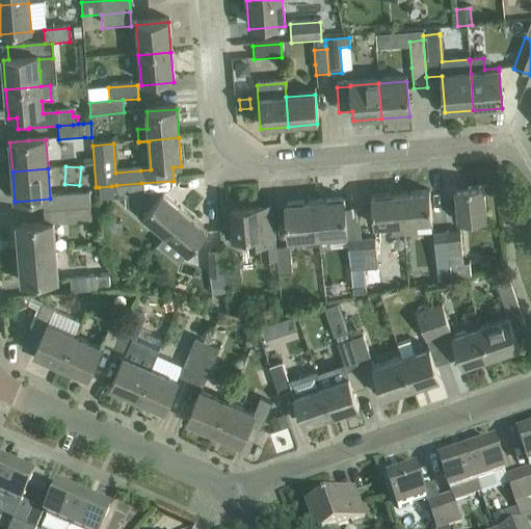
[(142,196),(141,183),(116,185),(117,199),(142,196)]
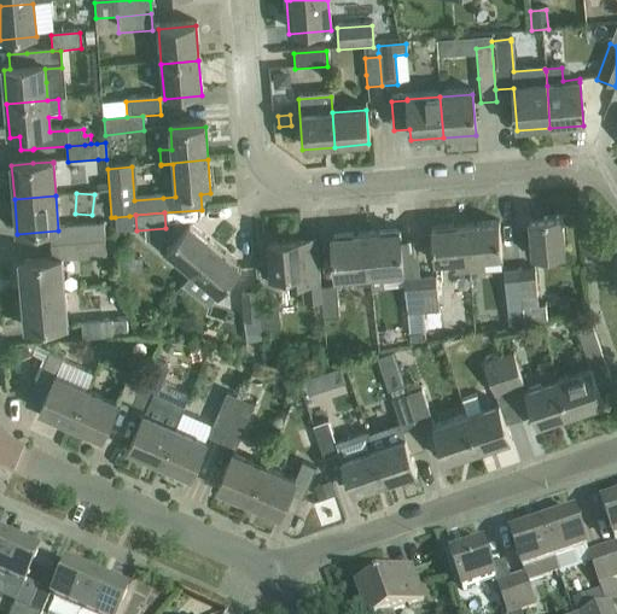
[(131,232),(129,216),(115,217),(116,233),(131,232)]
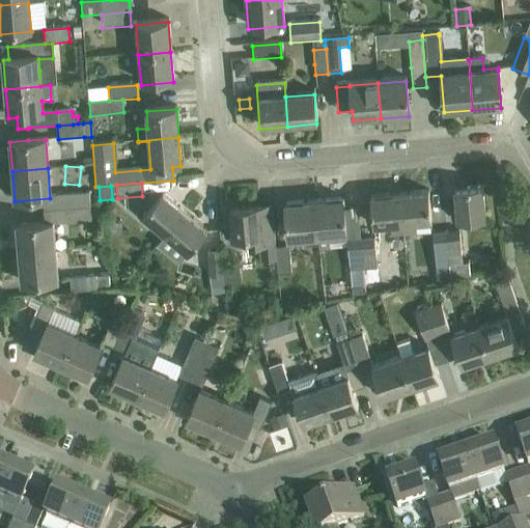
[(458,221),(485,219),(483,188),(455,190),(458,221)]
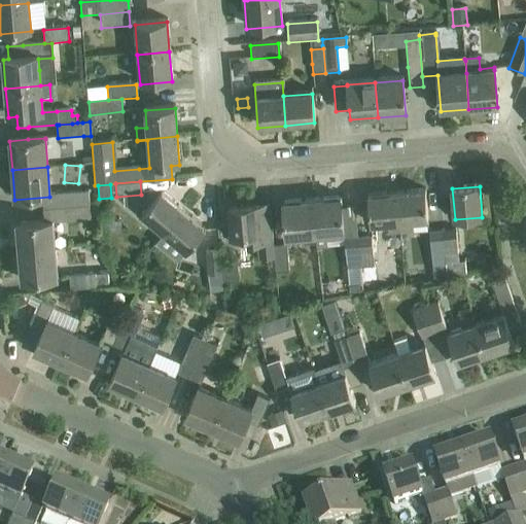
[(425,190),(397,194),(400,234),(414,233),(413,221),(428,220),(425,190)]
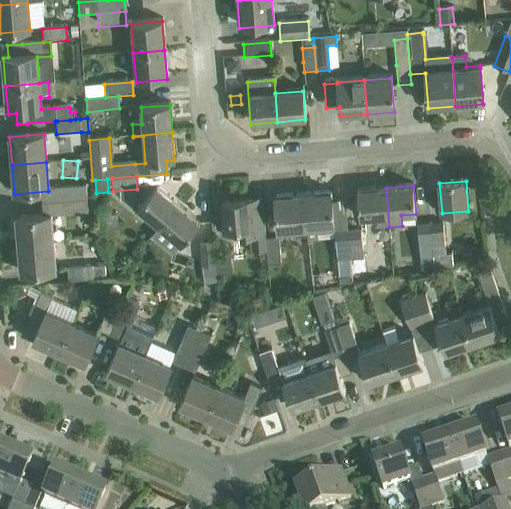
[(60,188),(61,202),(86,200),(85,186),(60,188)]
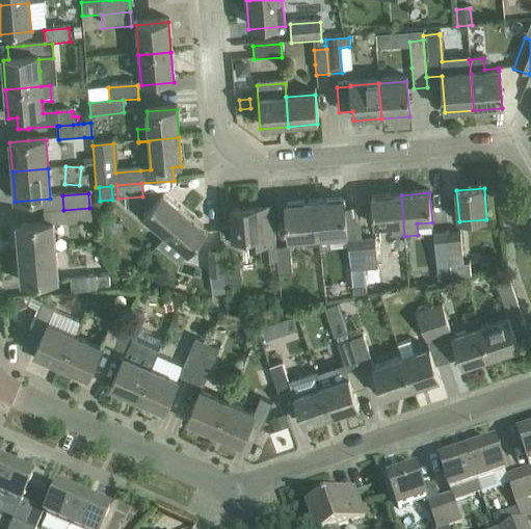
[(163,195),(143,218),(165,236),(185,213),(163,195)]
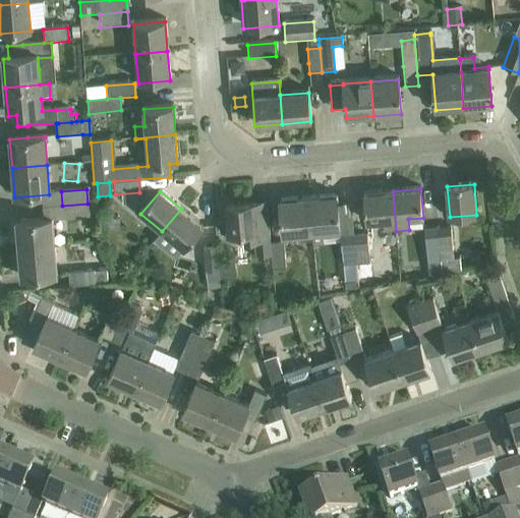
[(396,231),(393,191),(364,193),(367,223),(384,222),(385,232),(396,231)]
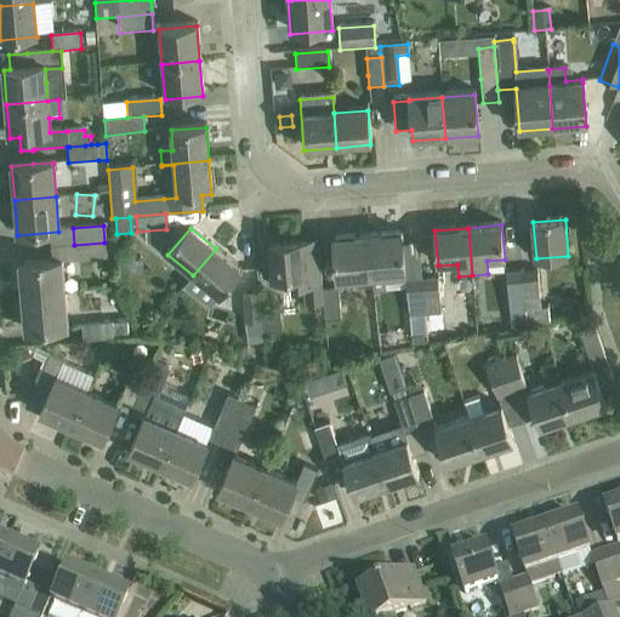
[(369,236),(373,286),(374,286),(374,291),(387,290),(386,276),(407,275),(403,233),(369,236)]
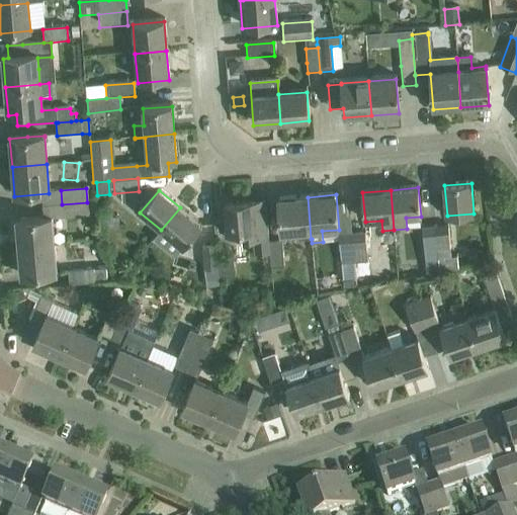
[(311,239),(308,197),(279,199),(282,234),(298,233),(298,240),(311,239)]
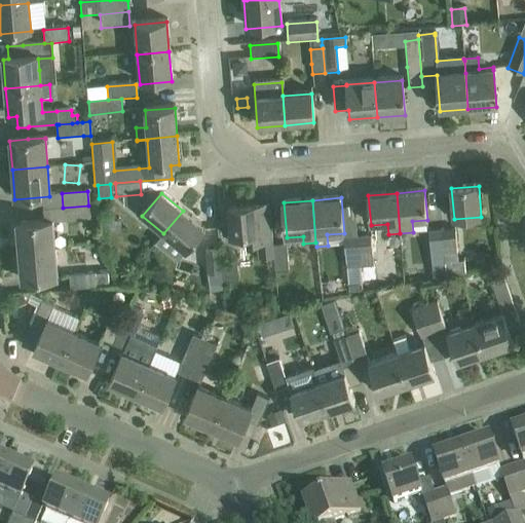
[(88,206),(63,208),(64,221),(65,221),(89,219),(88,206)]
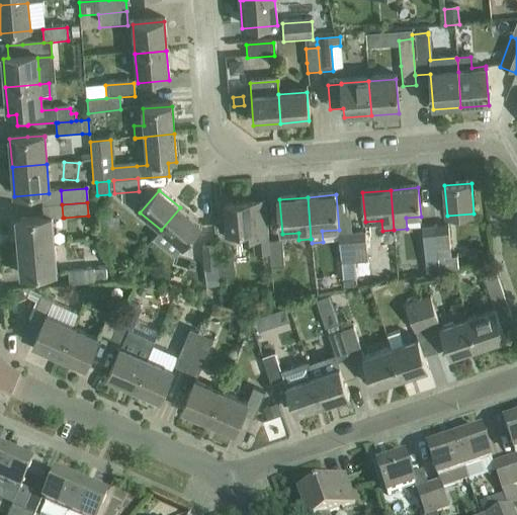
[(253,202),(226,205),(228,232),(227,232),(228,241),(255,239),(256,254),(270,252),(266,209),(253,210),(253,202)]
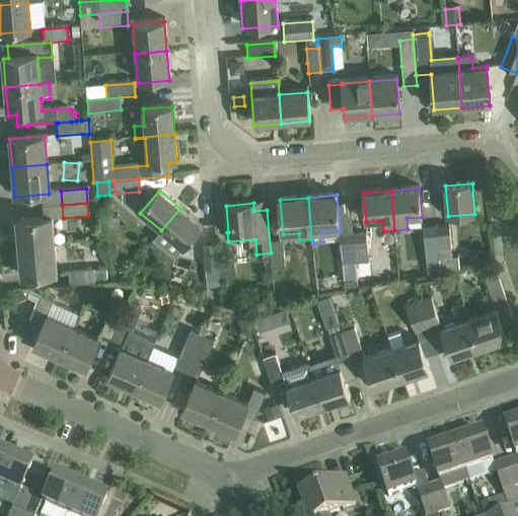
[(180,208),(161,230),(183,249),(203,227),(180,208)]
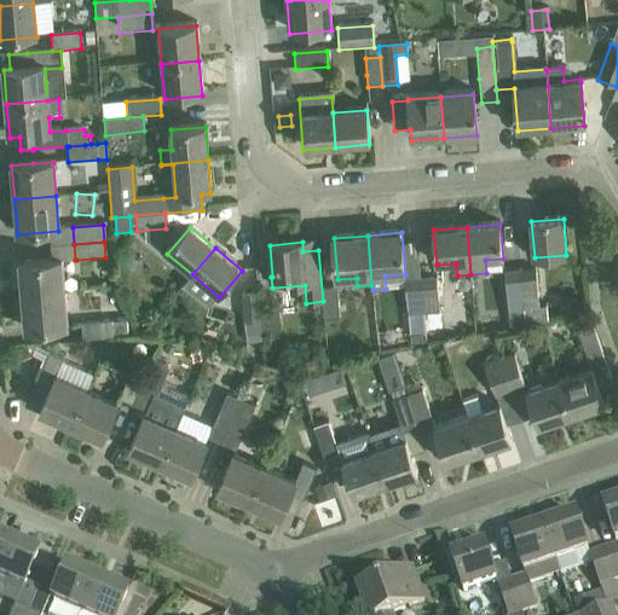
[(61,260),(19,264),(23,297),(64,294),(61,260)]
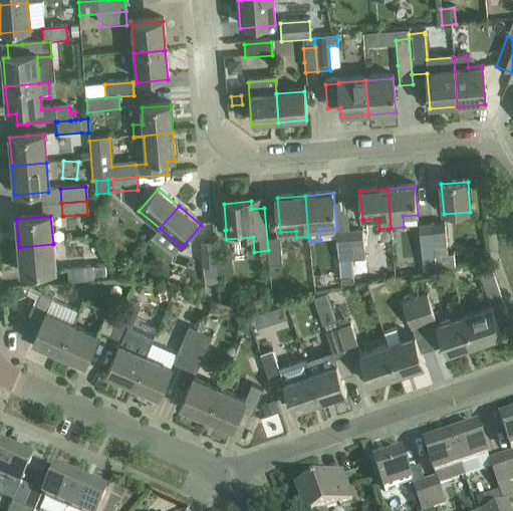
[(445,225),(433,226),(436,269),(456,267),(455,256),(448,256),(445,225)]
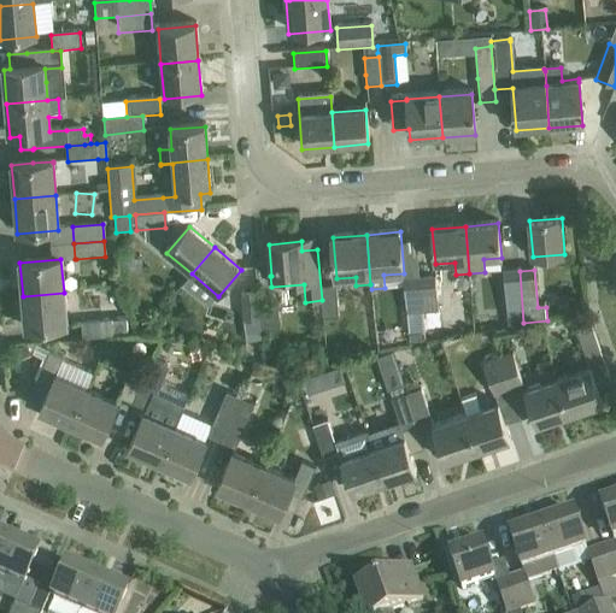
[(523,323),(520,271),(503,272),(506,311),(508,325),(523,324),(523,323)]
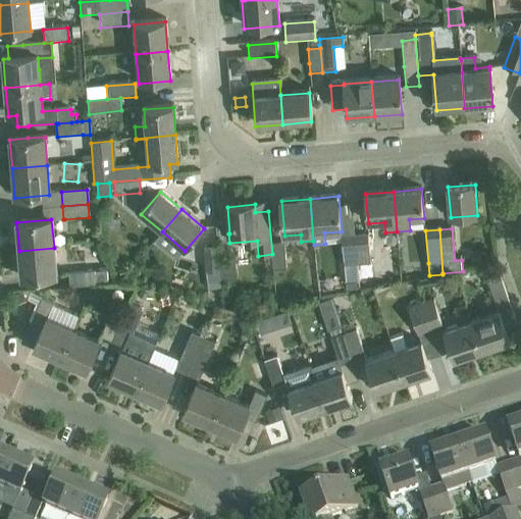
[(368,236),(355,237),(357,265),(371,264),(368,236)]
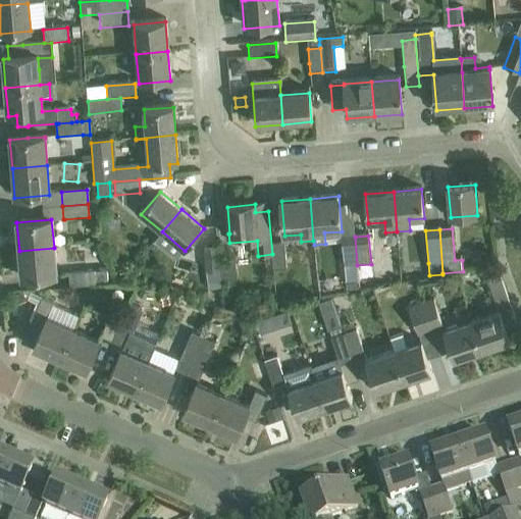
[(357,265),(355,237),(343,238),(345,266),(357,265)]
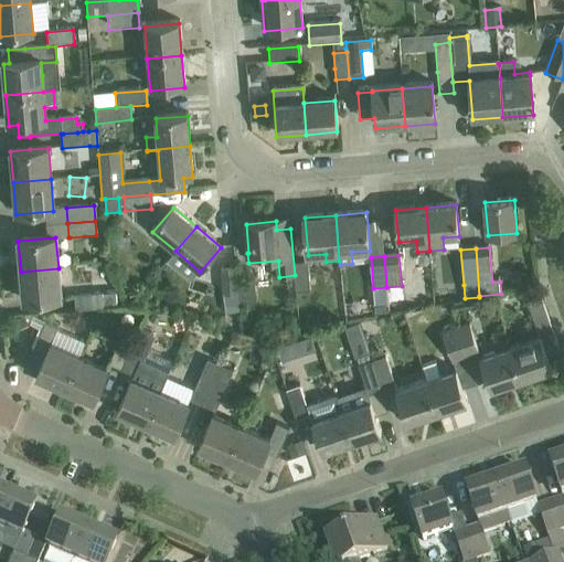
[(309,263),(295,264),(297,290),(311,289),(309,263)]
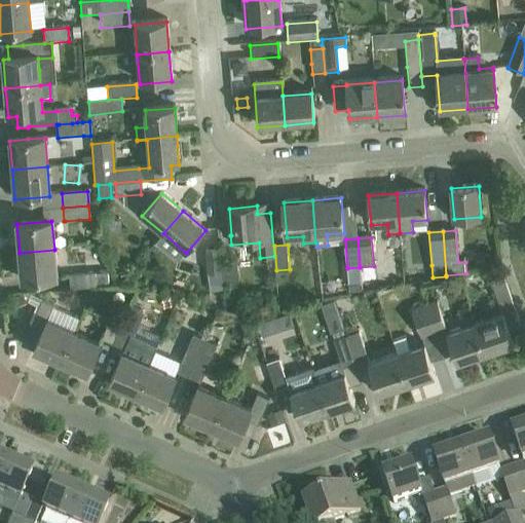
[(205,250),(208,281),(222,279),(219,249),(205,250)]
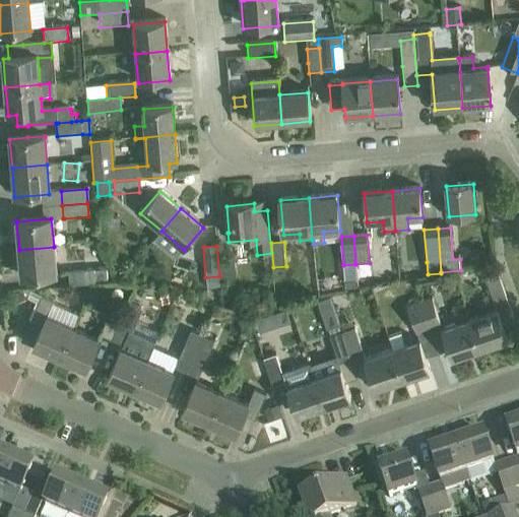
[(56,275),(54,247),(19,250),(21,278),(56,275)]
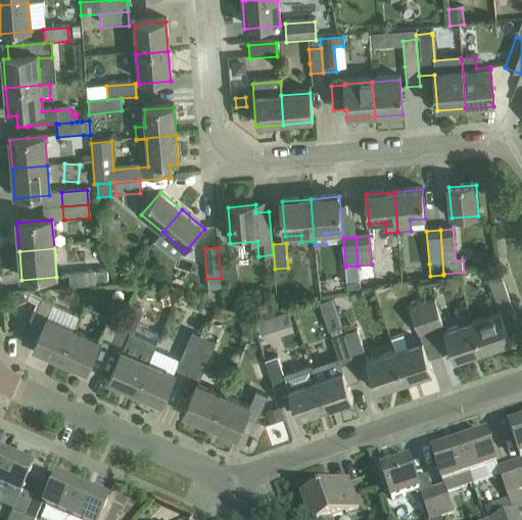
[(223,280),(235,279),(233,261),(221,262),(223,280)]
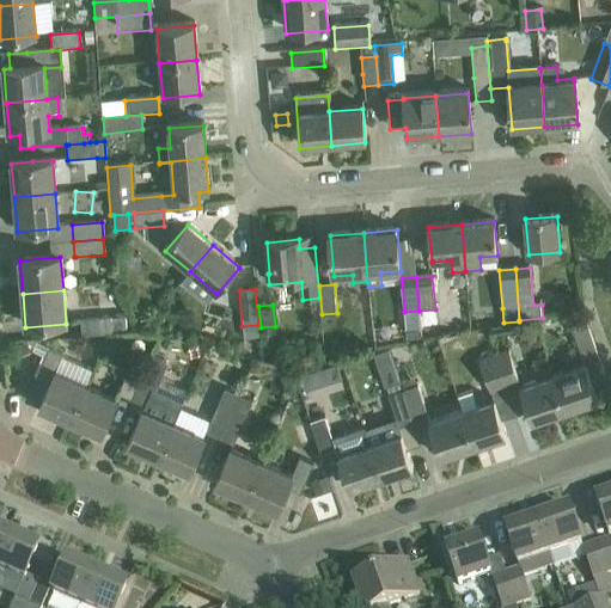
[(126,330),(124,318),(80,321),(81,337),(111,333),(111,331),(126,330)]
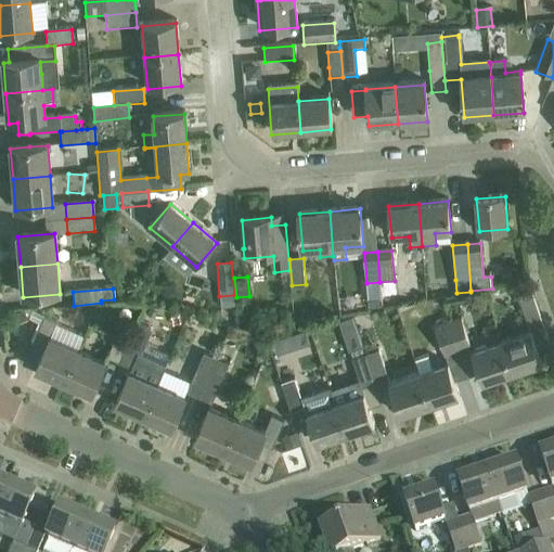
[(532,295),(518,299),(528,329),(529,328),(542,323),(532,295)]
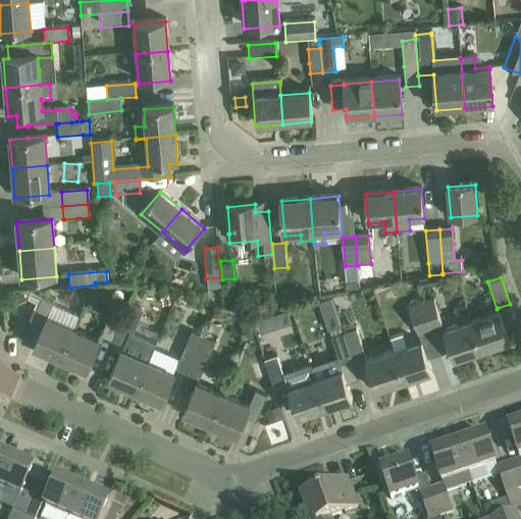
[(9,297),(11,305),(24,301),(21,293),(9,297)]
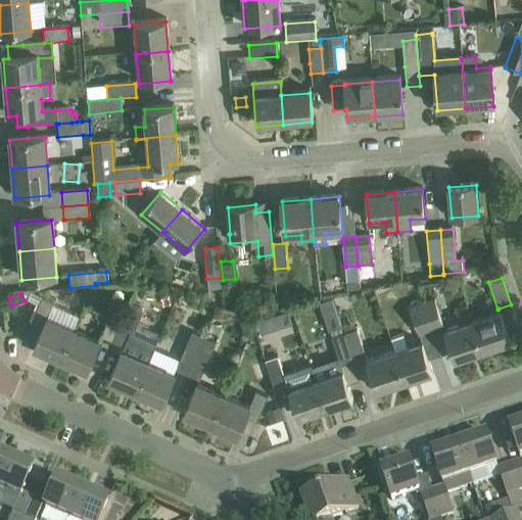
[(434,299),(423,304),(431,331),(442,328),(444,327),(434,299)]
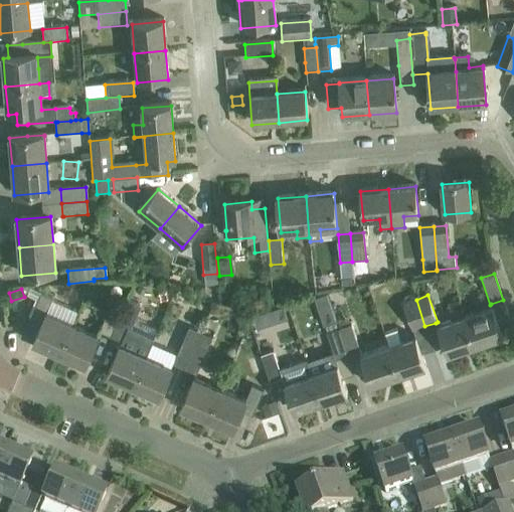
[(29,320),(22,339),(33,344),(59,355),(71,326),(77,313),(52,302),(52,301),(40,296),(29,320)]
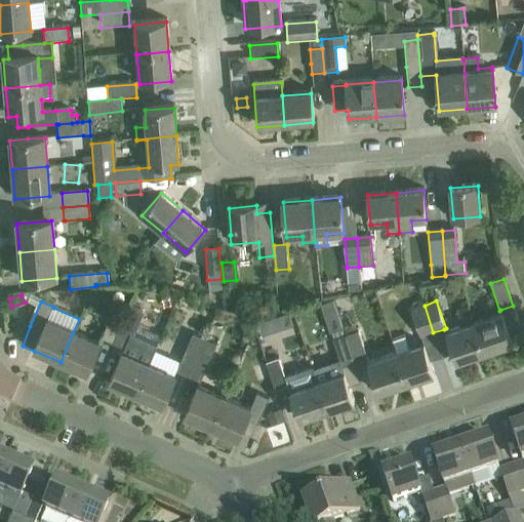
[(333,302),(321,306),(325,320),(338,316),(333,302)]
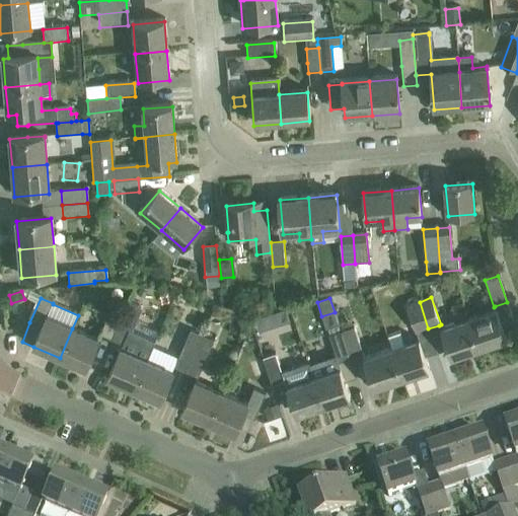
[(124,346),(108,380),(134,390),(147,361),(152,349),(155,343),(129,332),(134,320),(140,306),(128,302),(123,315),(112,341),(124,346)]
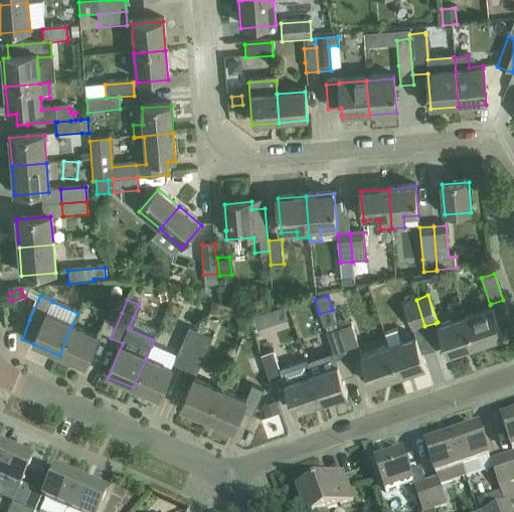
[(416,300),(403,304),(412,331),(413,330),(424,326),(416,300)]
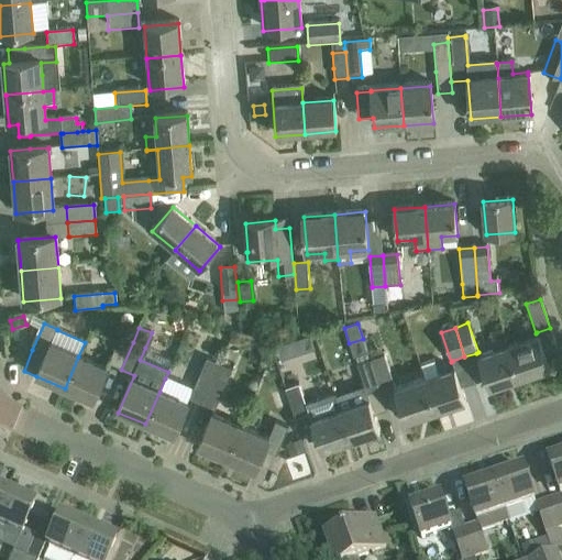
[(121,370),(133,342),(120,337),(108,364),(121,370)]
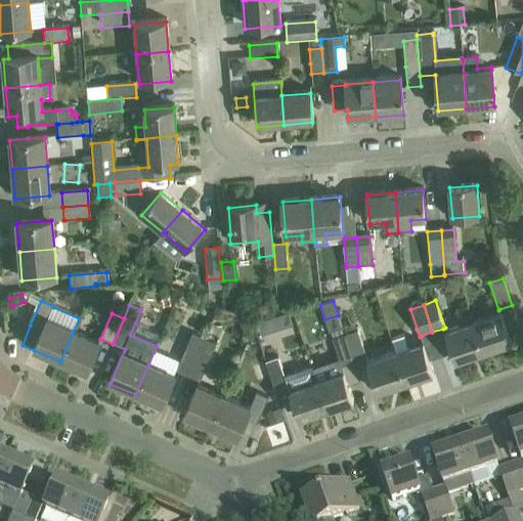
[(502,313),(473,322),(483,353),(511,344),(509,335),(502,313)]
